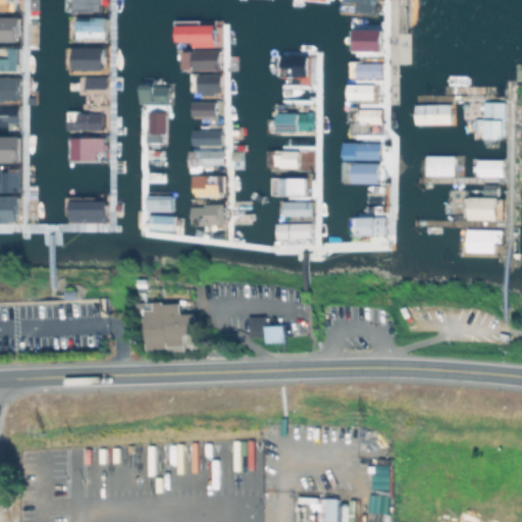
[(101,10),(101,0),(77,0),(77,10),(101,10)]
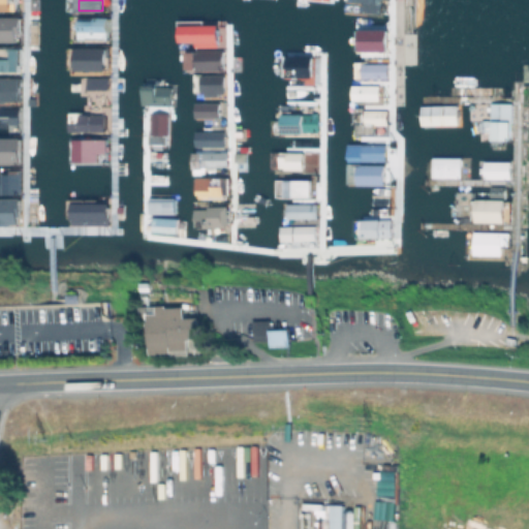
[(379,13),(380,0),(351,0),(363,1),(362,11),(379,13)]
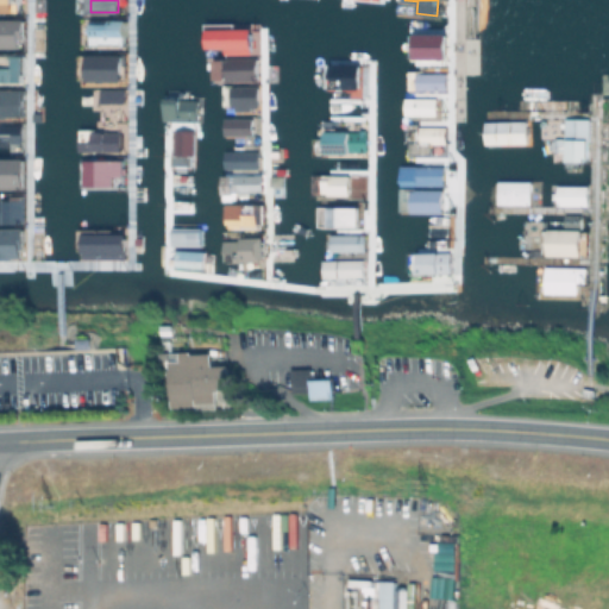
[(126,20),(90,19),(89,45),(125,45),(126,20)]
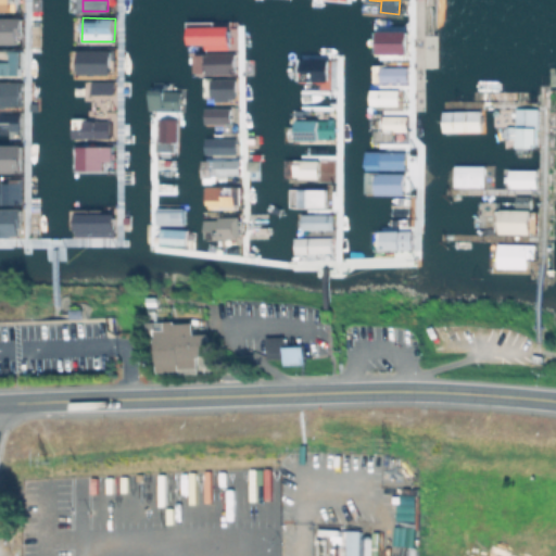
[(0,20),(23,20),(23,43),(0,43),(0,20)]
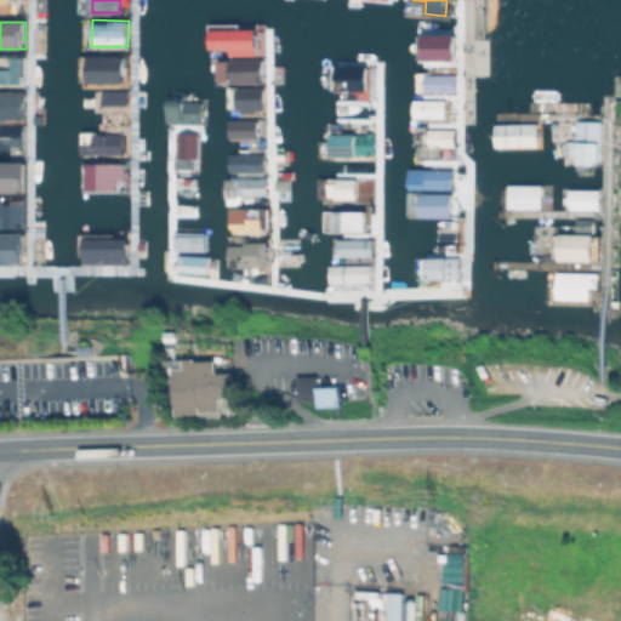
[(454,34),(421,34),(420,60),(454,61),(454,34)]
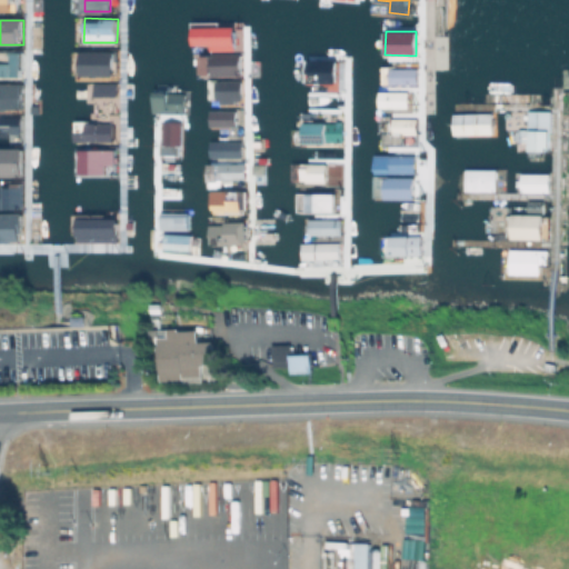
[(115,76),(115,51),(81,51),(80,76),(115,76)]
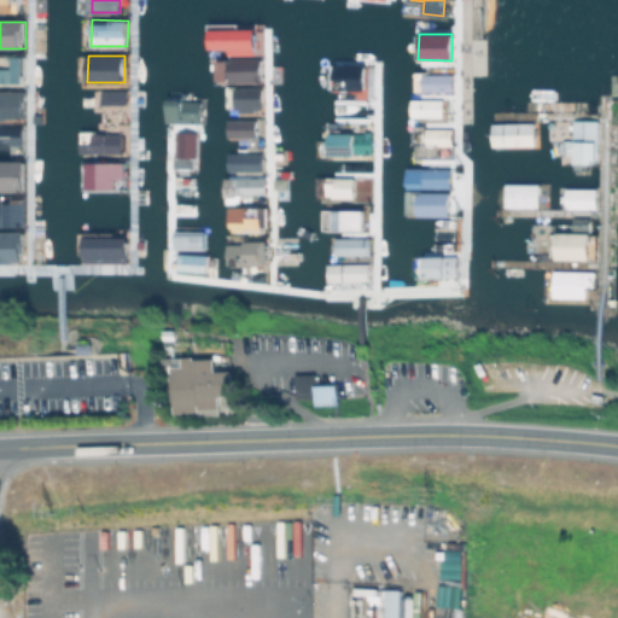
[(226,59),(227,81),(260,81),(260,58),(226,59)]
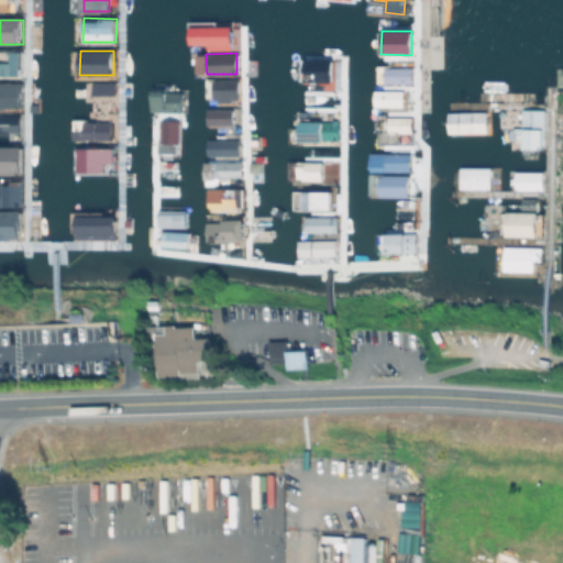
[(0,54),(22,54),(22,75),(0,75),(0,54)]
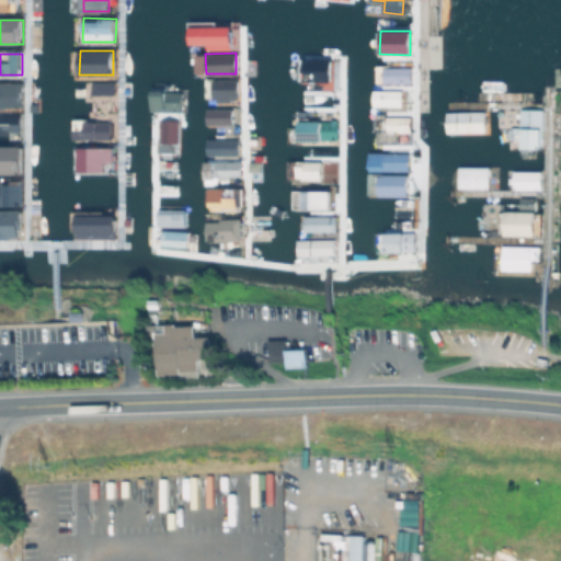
[(331,58),(304,58),(302,72),(316,72),(316,80),(331,81),(331,58)]
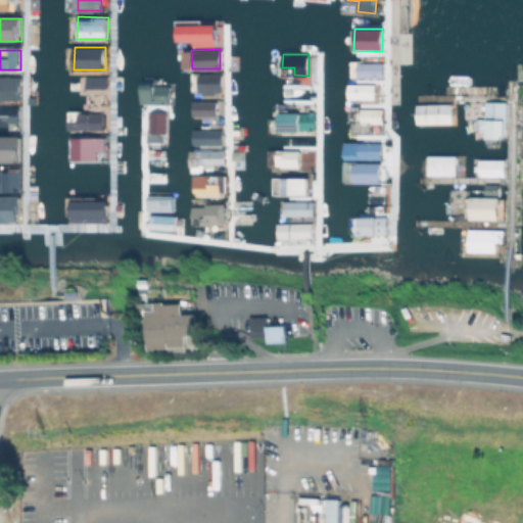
[(108,78),(108,96),(69,96),(69,78),(108,78)]
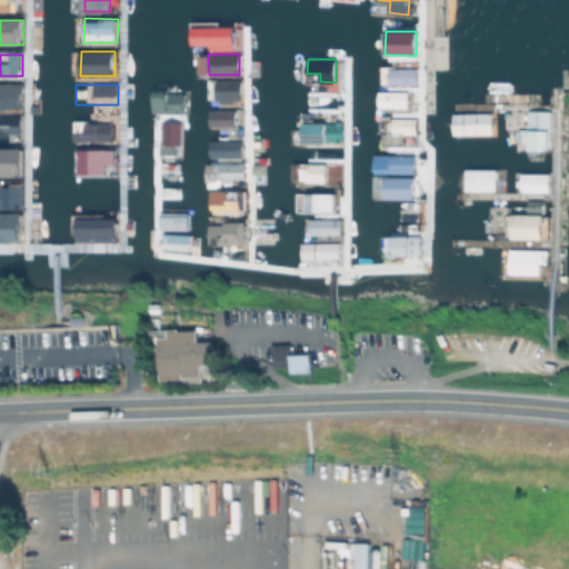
[(0,86),(25,87),(25,110),(0,109),(0,86)]
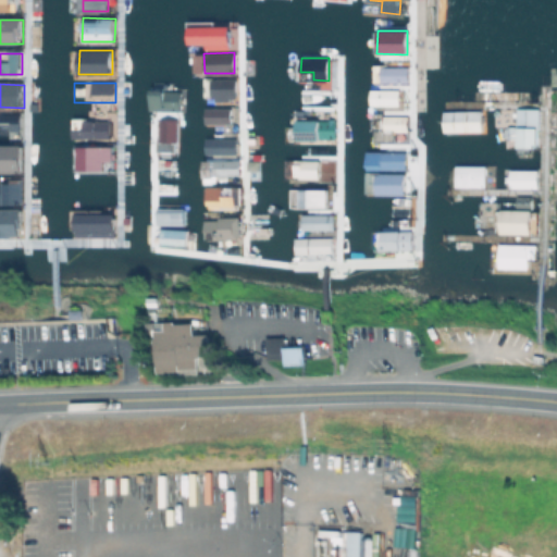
[(182,95),(182,110),(153,110),(153,89),(165,89),(165,95),(182,95)]
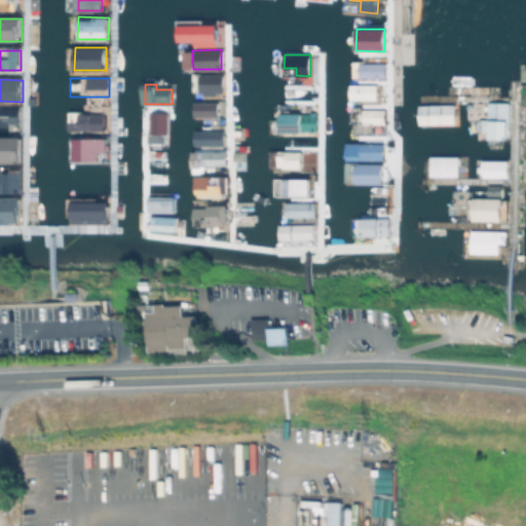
[(217,101),(192,102),(192,117),(217,116),(217,101)]
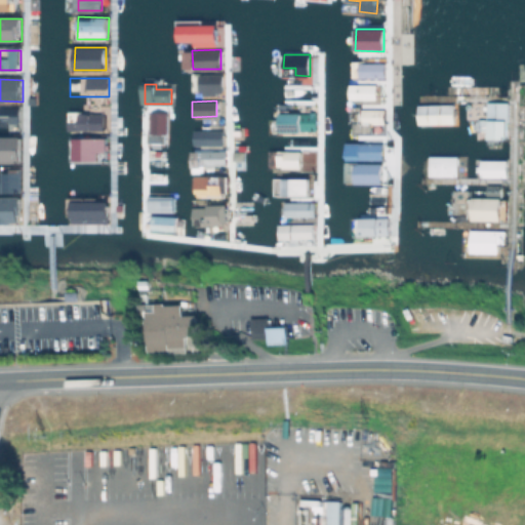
[(486,138),(506,139),(507,103),(487,102),(486,138)]
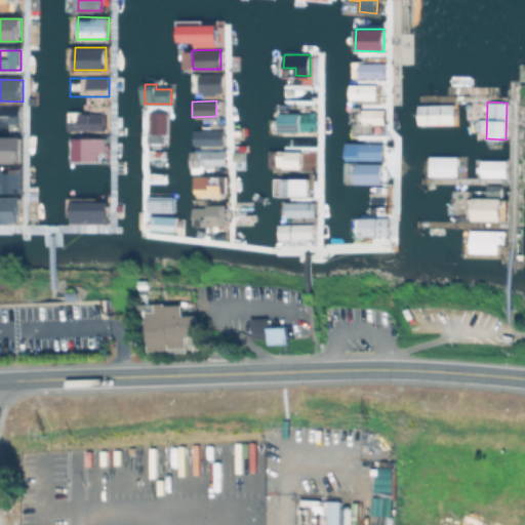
[(453,104),(417,105),(417,124),(453,123),(453,104)]
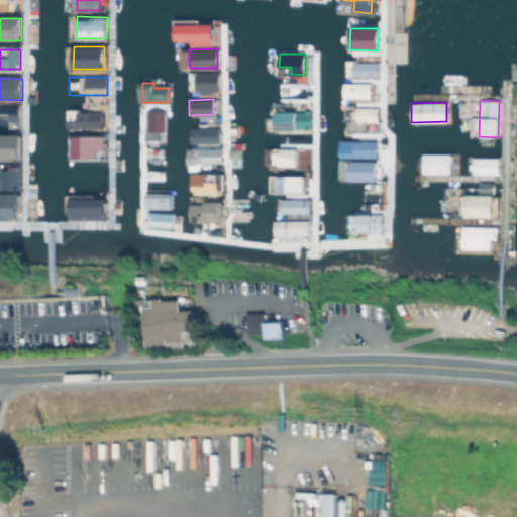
[(170,110),(170,140),(145,139),(146,110),(170,110)]
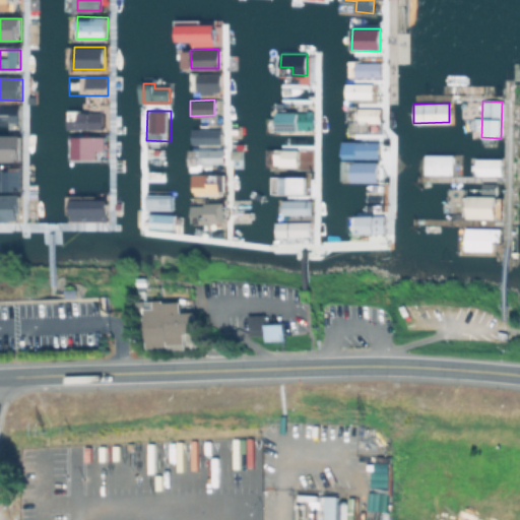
[(276,111),(276,129),(312,129),(312,111),(276,111)]
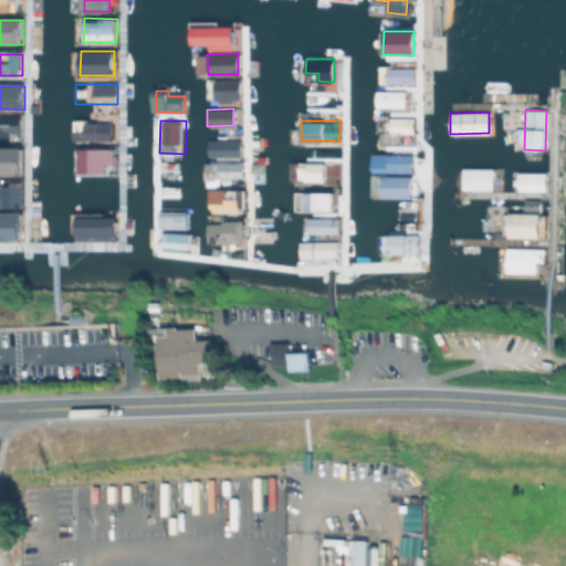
[(112,122),(73,122),(72,140),(111,142),(112,122)]
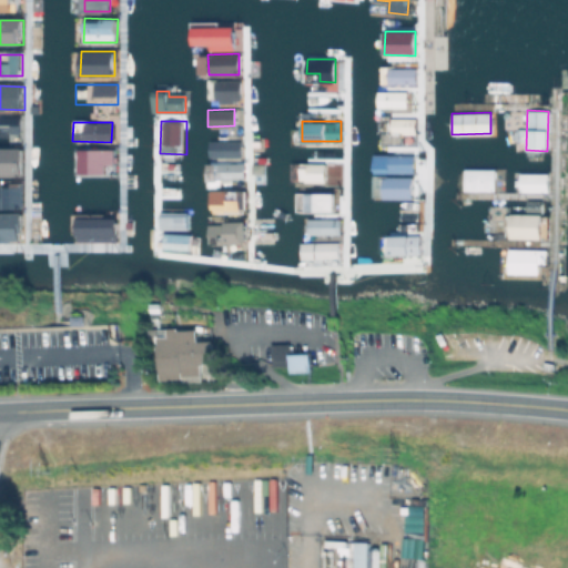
[(107,173),(107,164),(114,164),(114,149),(80,149),(80,173),(107,173)]
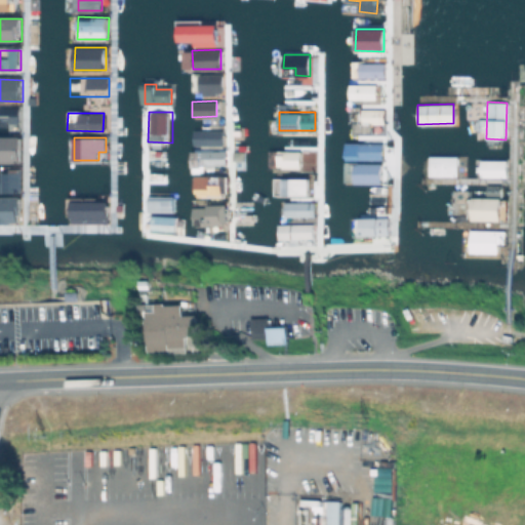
[(0,138),(23,139),(23,161),(0,161),(0,138)]
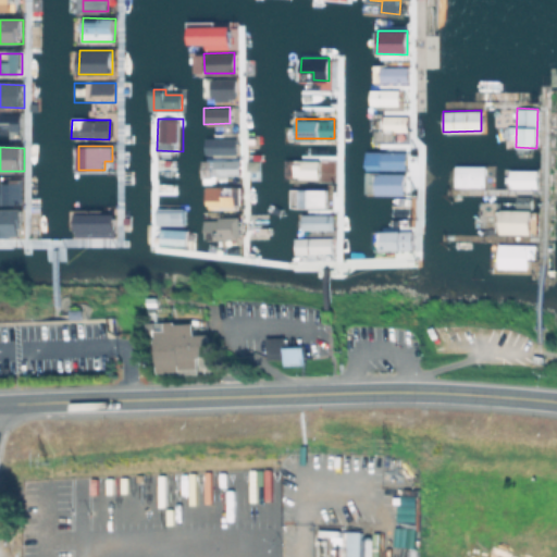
[(238,182),(238,160),(213,159),(212,176),(222,176),(222,181),(238,182)]
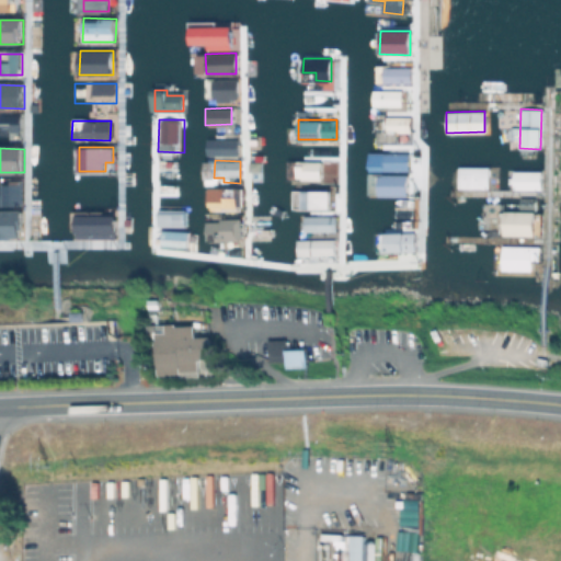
[(541,190),(541,172),(512,171),(512,190),(541,190)]
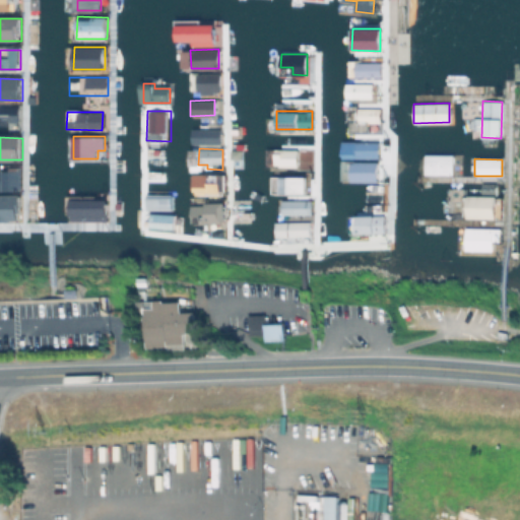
[(171,163),(170,187),(148,187),(148,163),(171,163)]
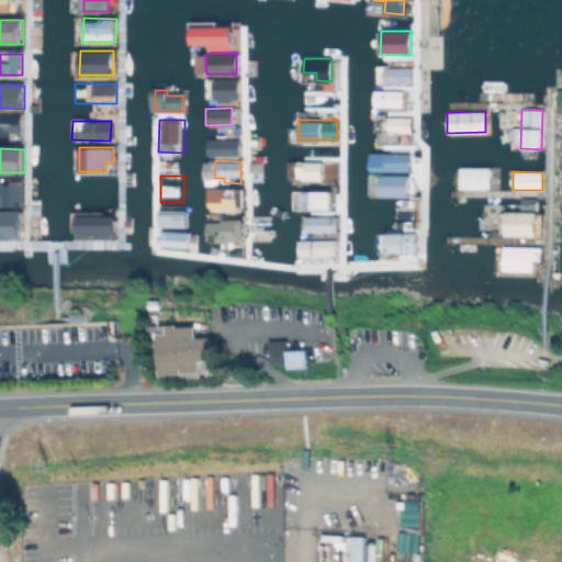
[(0,238),(22,238),(22,182),(0,182),(0,238)]
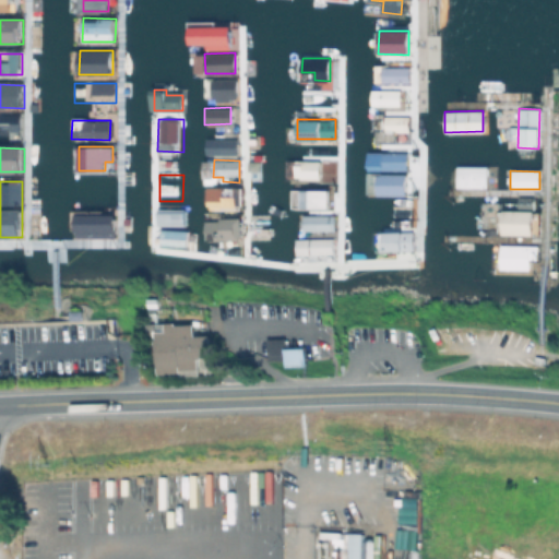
[(377,194),(404,195),(404,188),(385,187),(385,186),(377,185),(377,194)]
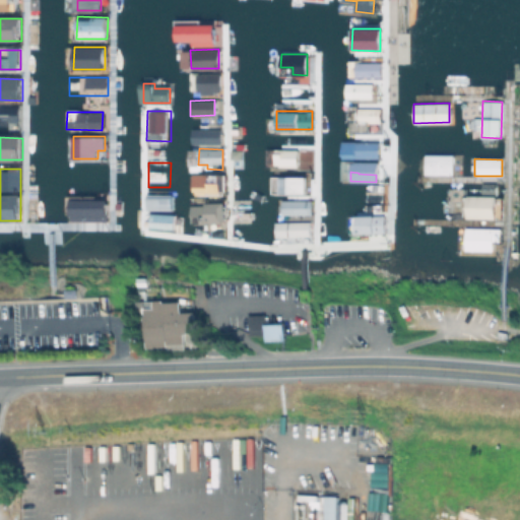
[(193,193),(219,194),(219,174),(193,174),(193,193)]
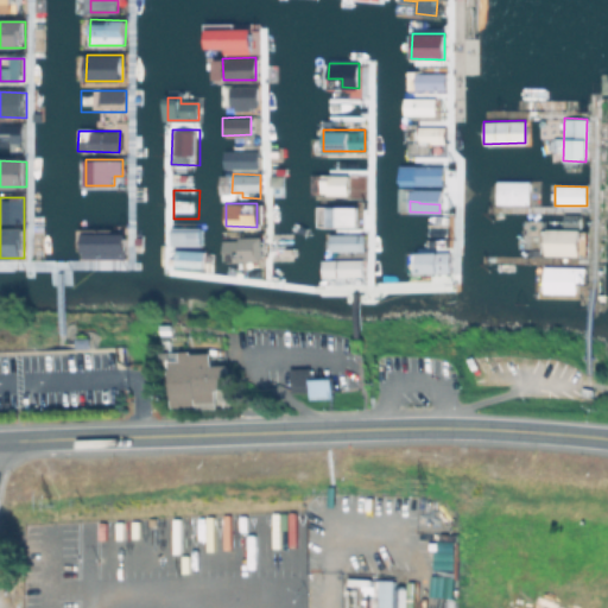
[(204,228),(204,245),(173,245),(175,228),(204,228)]
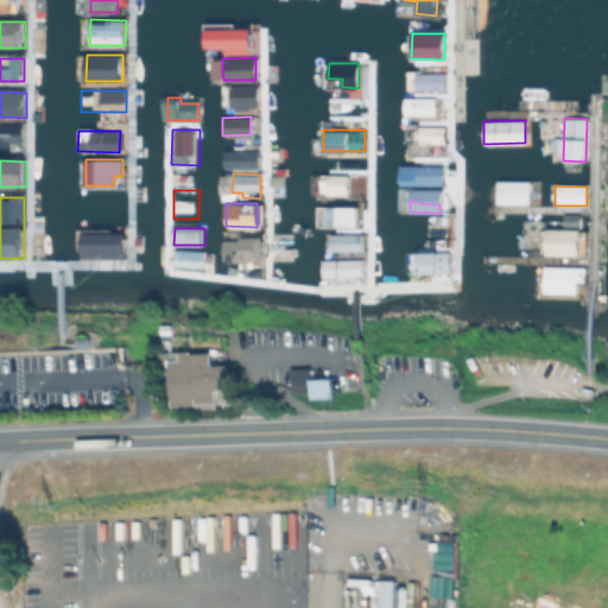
[(581,229),(548,228),(548,255),(580,257),(581,229)]
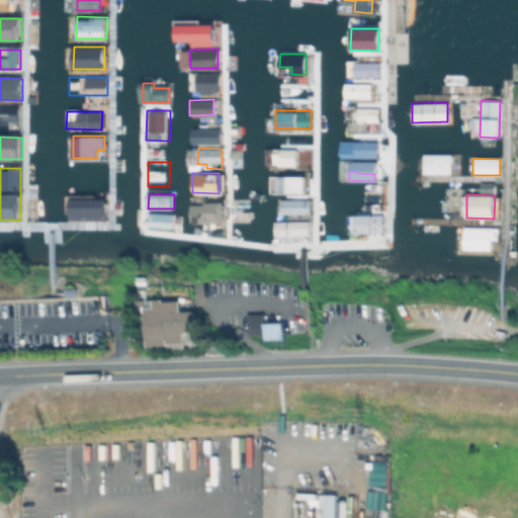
[(71,221),(107,220),(106,206),(93,206),(93,199),(71,200),(71,221)]
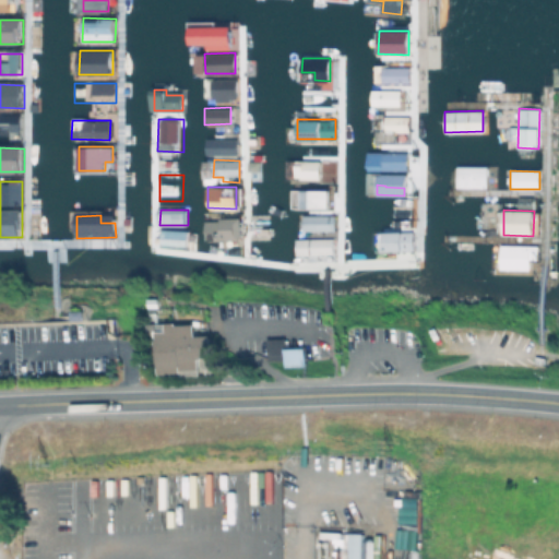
[(190,232),(190,247),(164,247),(164,232),(190,232)]
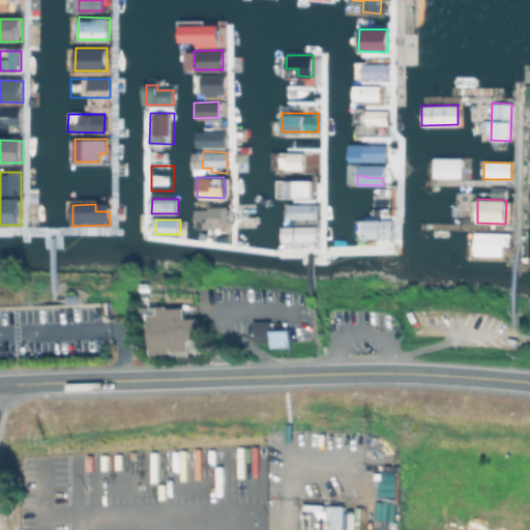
[(501,256),(502,245),(509,245),(509,232),(474,232),(473,255),(501,256)]
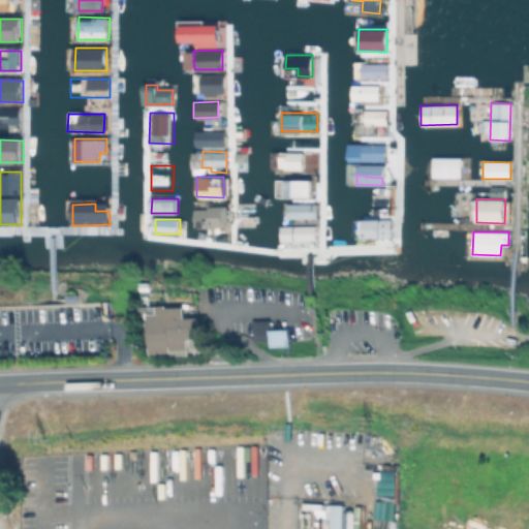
[(167,307),(185,306),(186,318),(199,317),(200,337),(187,338),(188,353),(149,355),(147,306),(167,305),(167,307)]
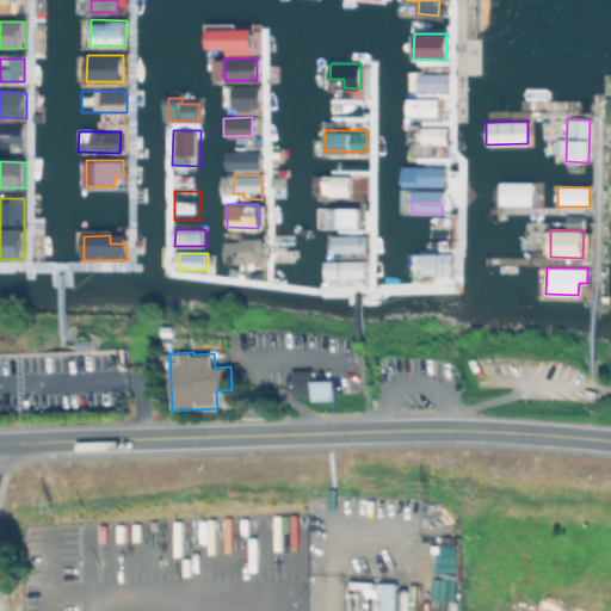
[(335,381),(335,400),(312,400),(312,397),(294,396),(294,369),(314,369),(314,381),(335,381)]
